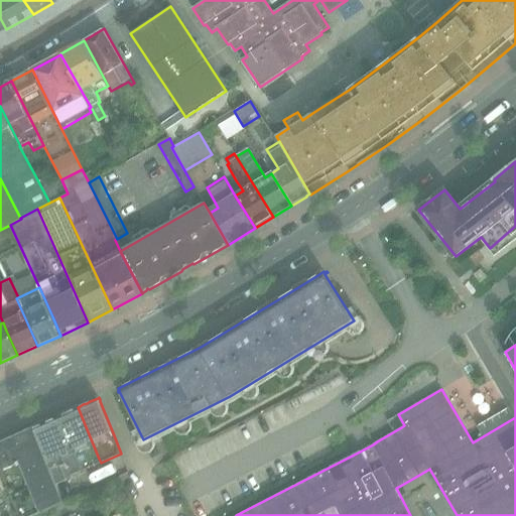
[(99,459),(78,407),(58,416),(80,466),(82,470),(100,462),(99,459)]
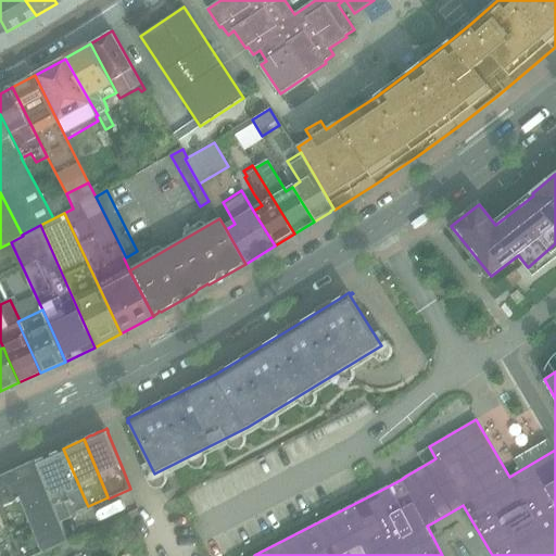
[(86,502),(63,449),(37,459),(59,513),(62,520),(77,514),(75,506),(86,502)]
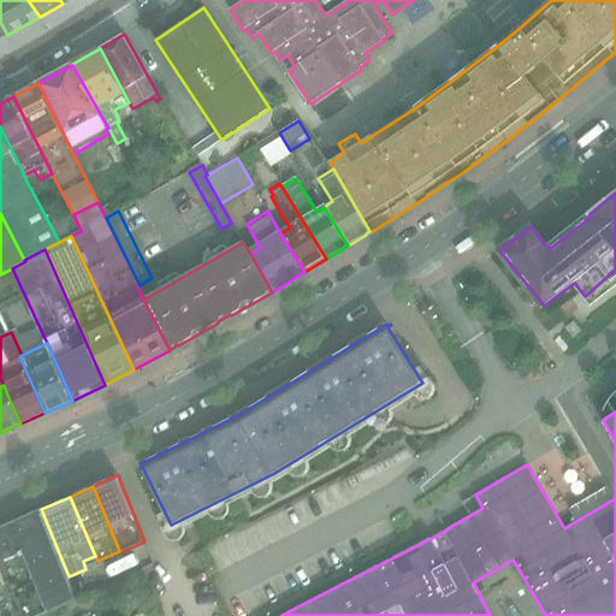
[(41,509),(0,527),(0,573),(29,562),(49,611),(78,598),(69,576),(41,509)]
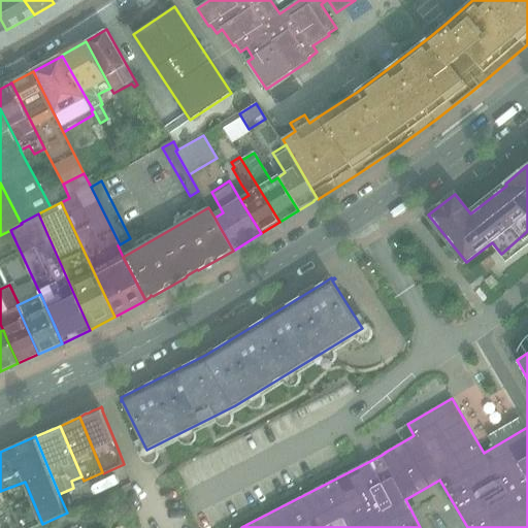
[(119,491),(111,494),(95,502),(102,515),(118,506),(125,502),(119,491)]
